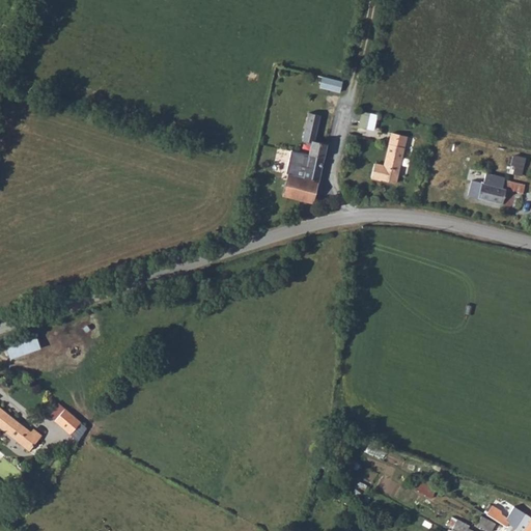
[(324,78),(320,89),(340,94),(342,83),(324,78)]
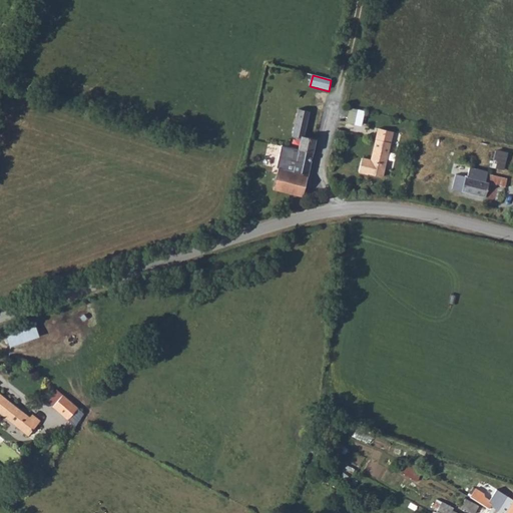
[(357,109),(348,107),(344,121),(354,123),(357,109)]
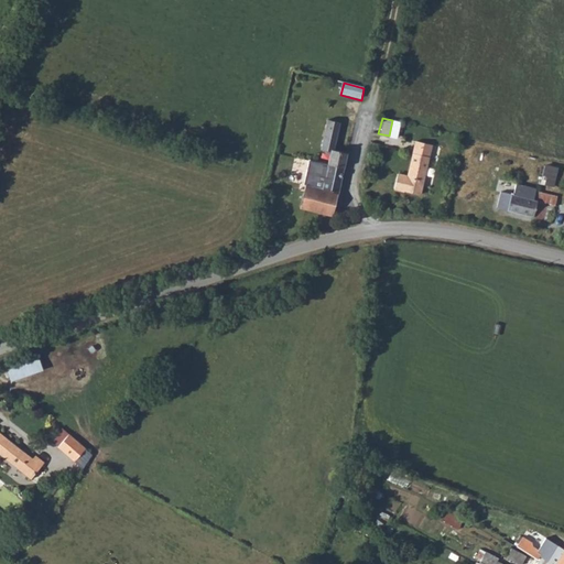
[(392,120),(389,136),(397,138),(400,122),(392,120)]
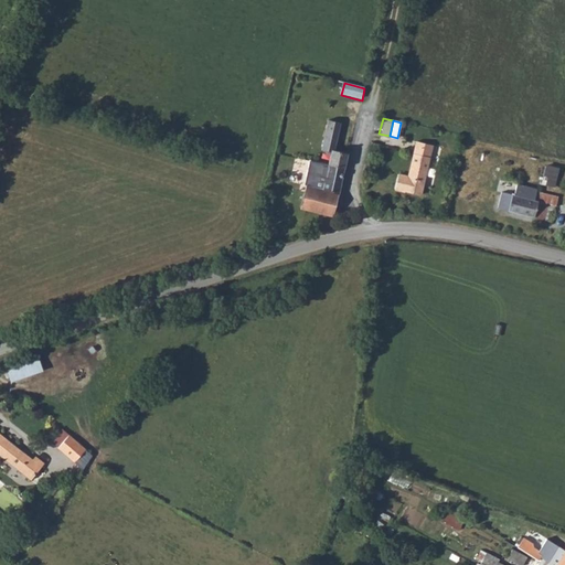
[(417,141),(415,153),(430,157),(433,145),(417,141)]
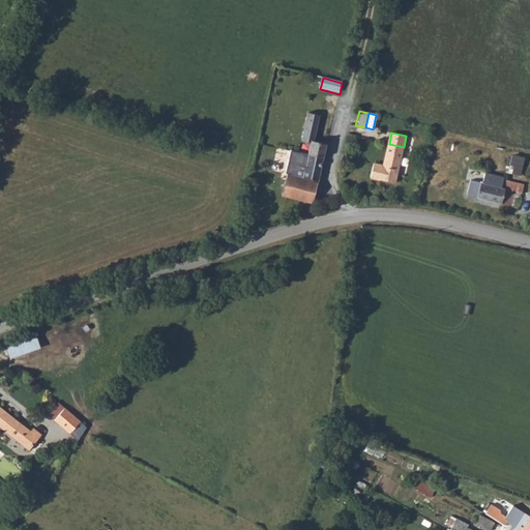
[(317,182),(318,182),(326,145),(312,140),(308,150),(305,150),(303,157),(301,157),(298,168),(297,169),(295,176),(317,182)]
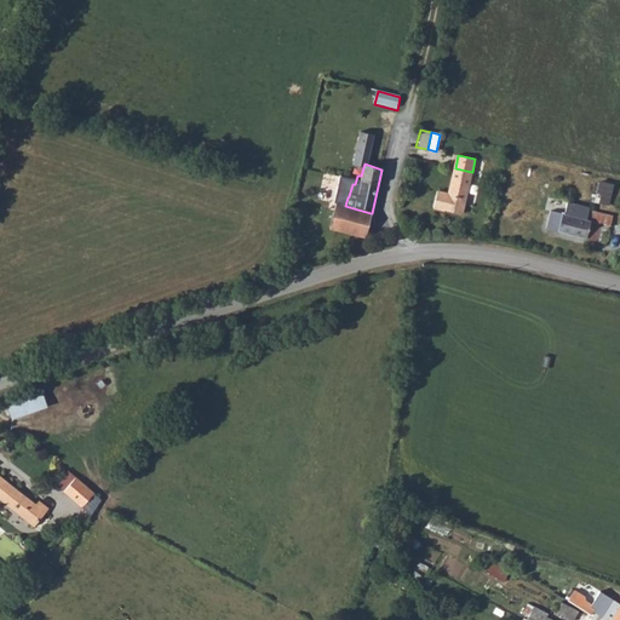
[(455,168),(449,195),(466,199),(472,172),(455,168)]
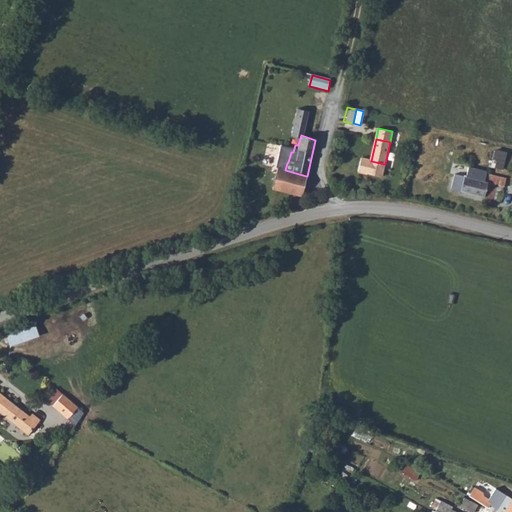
[(503,168),(508,151),(496,147),(490,164),(503,168)]
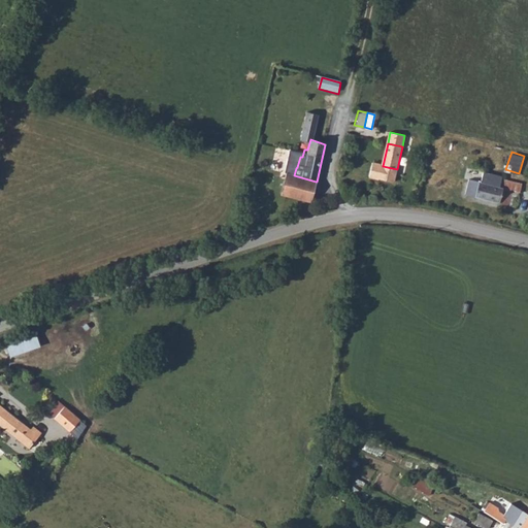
[(489,154),(486,166),(502,170),(505,157),(489,154)]
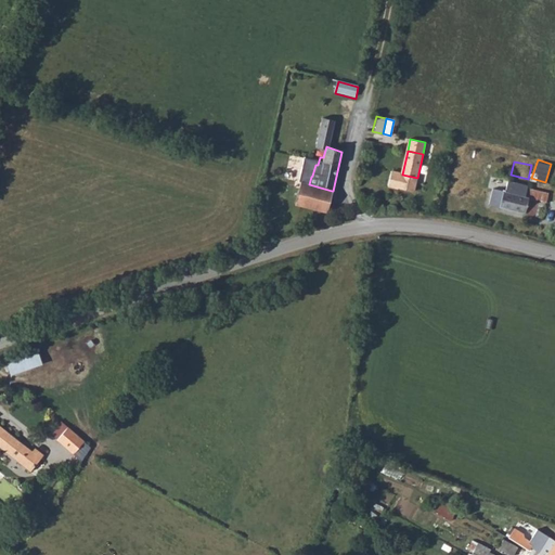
[(508,181),(505,192),(514,194),(516,183),(508,181)]
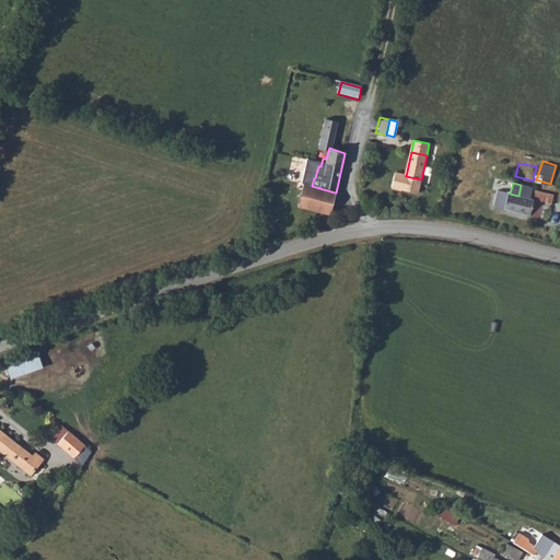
[(312,186),(303,185),(298,207),(329,214),(335,193),(312,186)]
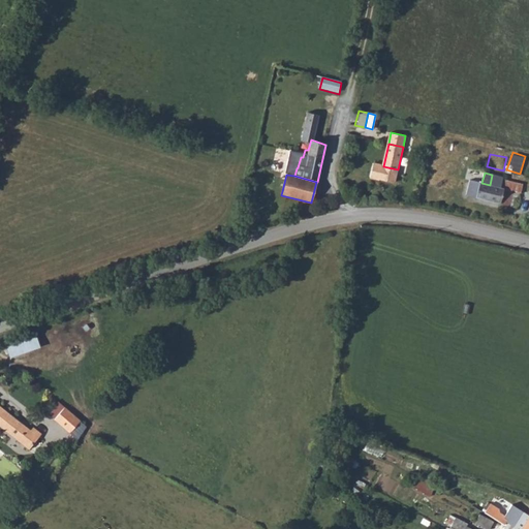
[(492,175),(490,185),(481,183),(471,181),(468,195),(518,207),(520,193),(512,190),(514,184),(502,182),(503,177),(492,175)]
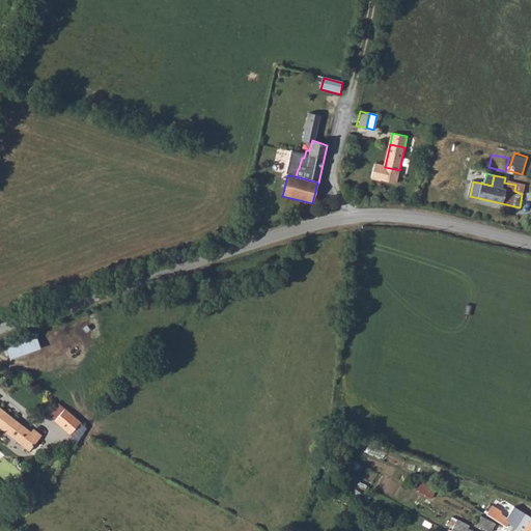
[(35,332),(5,342),(11,357),(42,346),(35,332)]
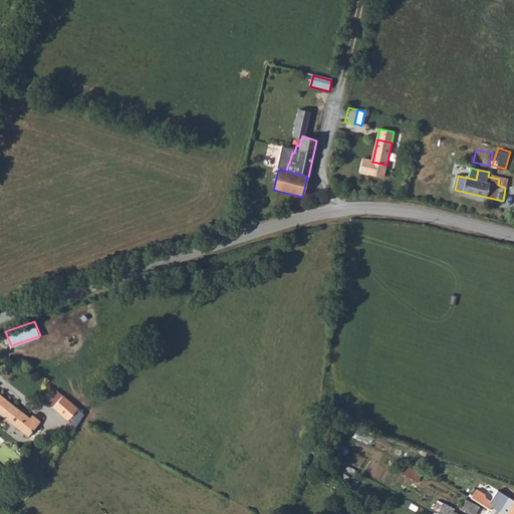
[(0,411),(31,437),(41,425),(34,419),(0,393),(0,411)]
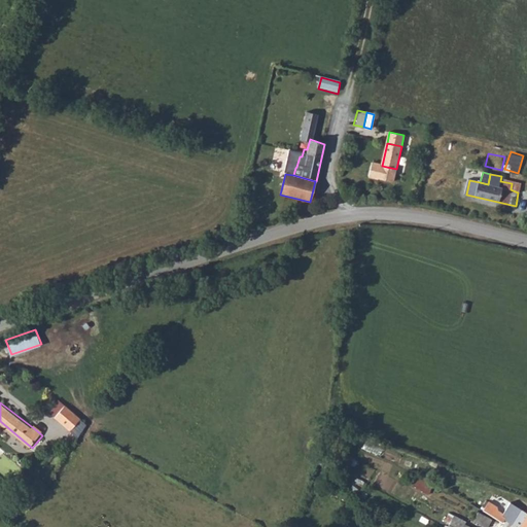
[(67,405),(57,417),(72,430),(82,418),(67,405)]
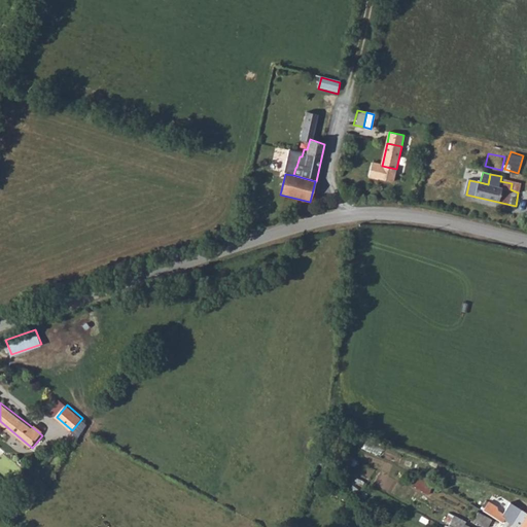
[(35,429),(42,435),(45,432),(37,426),(35,429)]
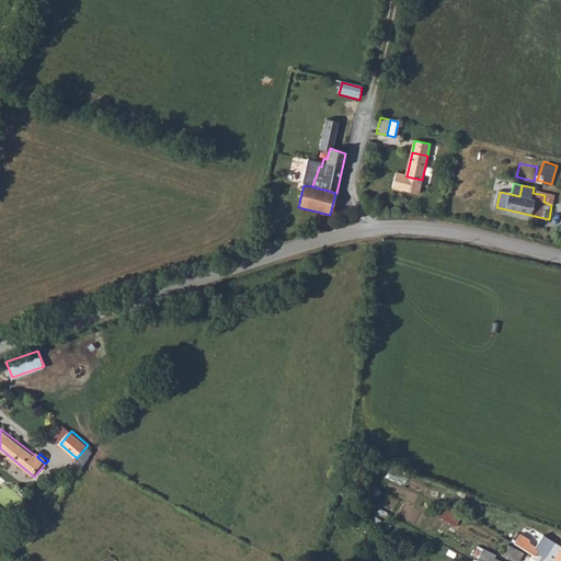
[(368,482),(364,489),(380,496),(384,490),(368,482)]
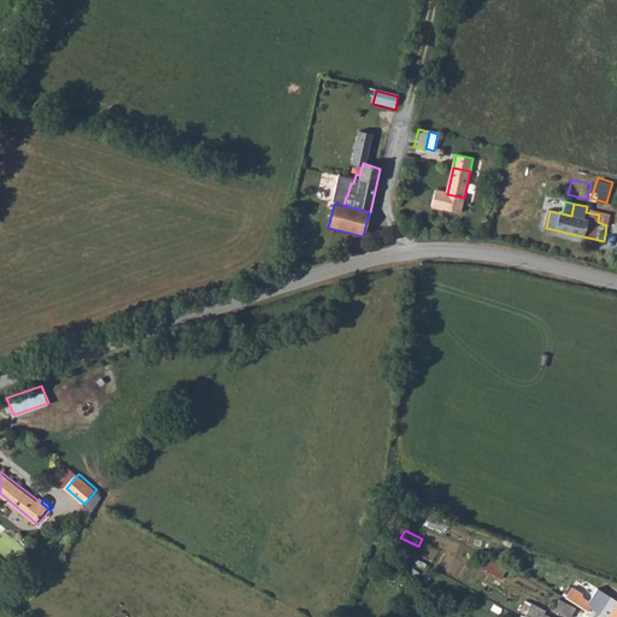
[(489,553),(482,566),(501,577),(509,565),(489,553)]
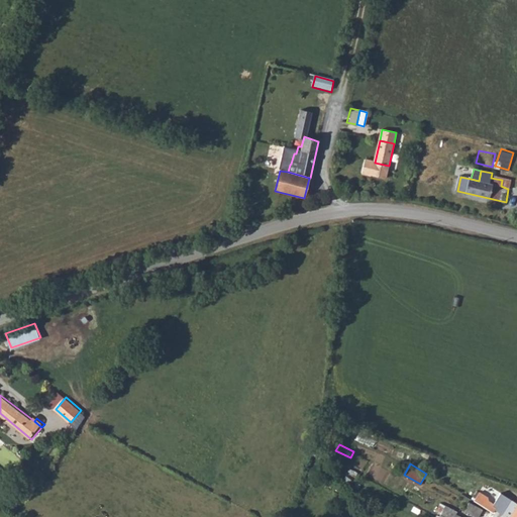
[(483,495),(477,504),(488,510),(495,514),(498,511),(506,516),(508,512),(516,516),(516,502),(501,492),(493,505),(488,502),(490,498),(483,495)]
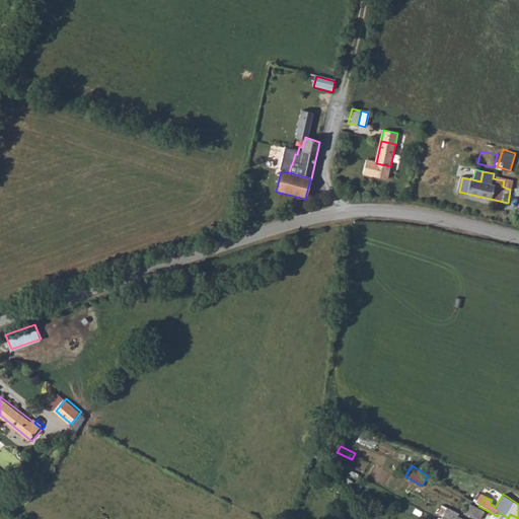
[(471,504),(467,511),(479,518),(485,510),(471,504)]
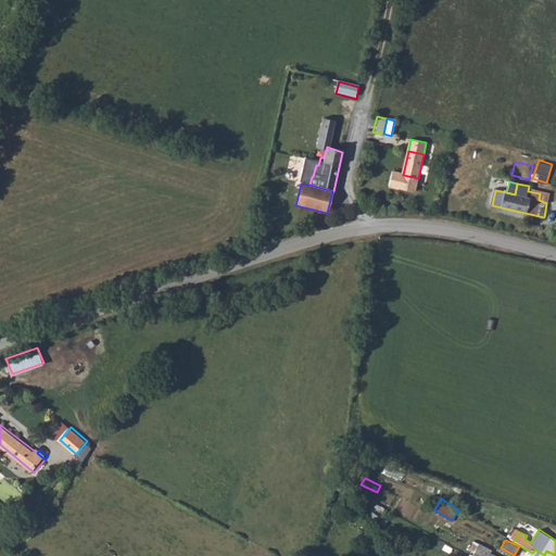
[(485,545),(480,555),(481,555),(498,555),(496,555),(497,552),(485,545)]
